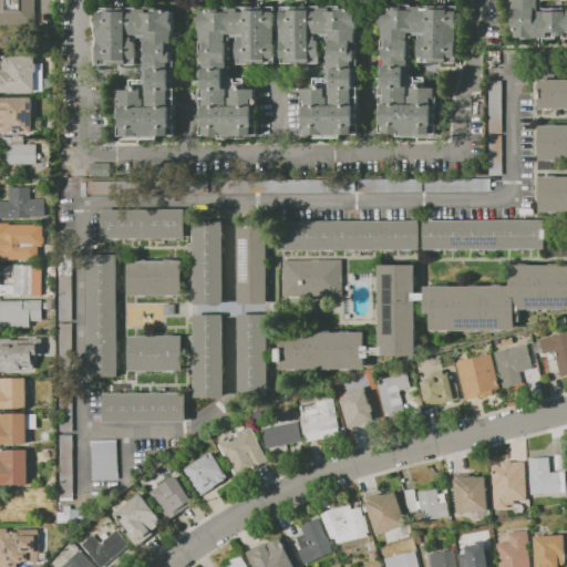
[(0,23),(0,0),(35,0),(35,23),(0,23)]
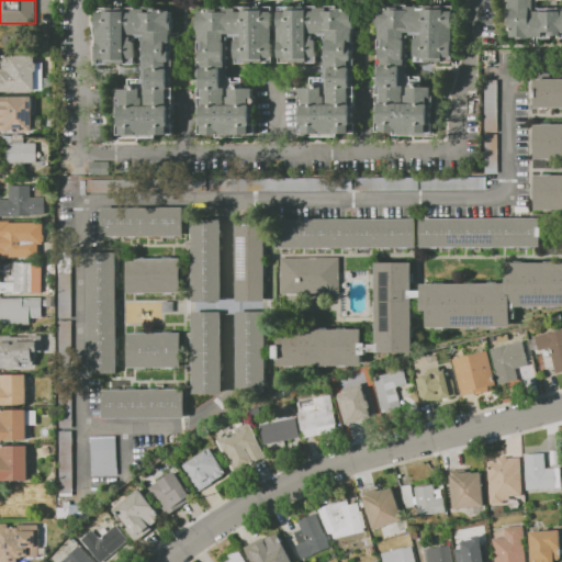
[(561,36),(541,37),(541,36),(531,36),(531,38),(518,38),(518,36),(512,36),(512,29),(510,29),(510,21),(508,21),(508,9),(509,9),(509,1),(507,1),(507,0),(535,0),(535,11),(561,10),(561,36)]
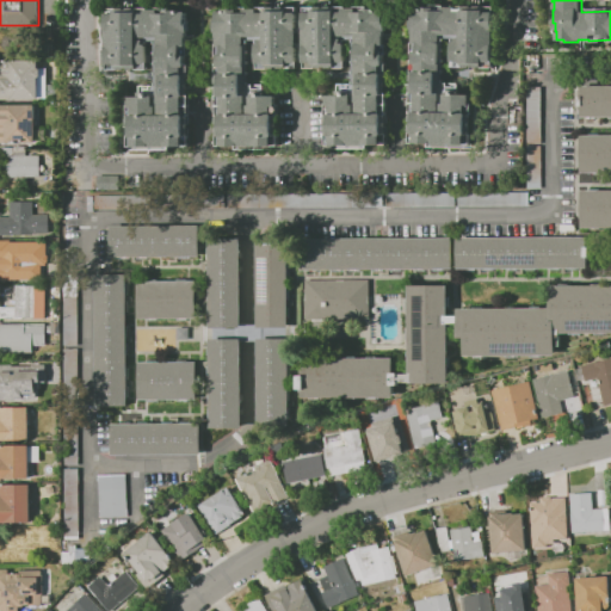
[(297,45),(297,67),(287,68),(287,65),(285,65),(285,68),(281,68),(281,66),(279,66),(279,65),(276,65),(276,66),(275,66),(275,67),(271,67),(270,67),(270,65),(267,65),(267,68),(258,68),(258,61),(258,43),(260,43),(260,39),(248,39),(250,85),(253,85),(253,91),(265,91),(265,96),(276,96),(276,105),(272,105),(272,111),(276,111),(276,116),(278,116),(278,123),(277,123),(277,127),(277,144),(271,144),(271,142),(255,142),(255,144),(239,144),(239,142),(223,143),(223,146),(217,146),(217,135),(218,135),(218,115),(216,115),(216,94),(221,94),(221,92),(216,92),(216,86),(218,86),(218,82),(216,82),(216,76),(216,63),(218,63),(218,55),(216,55),(216,44),(218,44),(218,36),(217,36),(217,31),(216,31),(215,18),(217,18),(217,11),(227,11),(227,10),(245,10),(245,8),(258,8),(258,7),(267,7),(267,10),(271,10),(271,7),(297,7),(297,28),(304,28),(304,7),(315,7),(315,11),(335,10),(335,6),(346,6),(346,7),(355,7),(355,6),(368,6),(368,8),(377,8),(377,10),(384,10),(384,16),(386,16),(387,34),(384,35),(384,43),(386,43),(387,80),(386,81),(386,84),(387,84),(387,91),(386,91),(386,93),(387,93),(387,131),(386,131),(386,134),(387,134),(387,143),(380,143),(380,141),(364,141),(364,143),(347,143),(347,142),(332,142),(332,144),(326,144),(326,134),(328,134),(328,130),(326,130),(326,125),(327,125),(327,123),(326,123),(326,103),(327,103),(327,94),(338,94),(338,91),(347,91),(347,94),(350,94),(350,84),(355,84),(355,38),(345,38),(345,67),(334,67),(334,63),(333,63),(333,66),(327,66),(327,65),(323,65),(323,66),(318,66),(318,65),(315,65),(315,67),(306,67),(304,45),(297,45)]
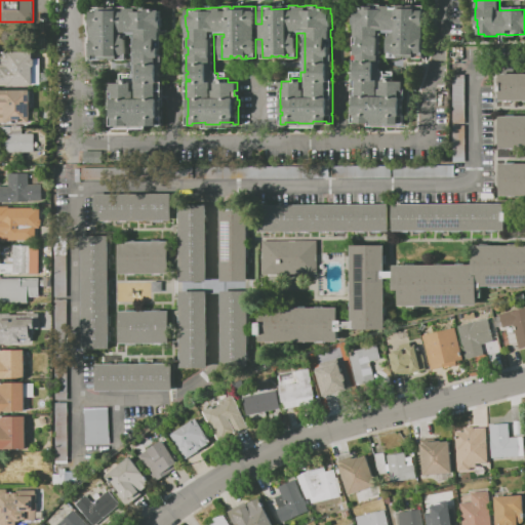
[(372,125),(368,125),(368,123),(352,122),(352,114),(353,114),(353,107),(354,107),(354,104),(353,104),(353,97),(353,79),(354,79),(354,77),(353,77),(353,72),(355,72),(355,69),(353,69),(353,64),(355,64),(355,62),(353,62),(353,51),(356,51),(356,45),(353,45),(354,36),(355,36),(355,24),(354,24),(354,13),(355,13),(356,6),(375,6),(375,7),(379,7),(379,5),(423,6),(423,22),(426,22),(426,51),(422,51),(422,57),(414,57),(414,54),(412,54),(412,56),(407,56),(407,54),(404,54),(404,56),(397,56),(397,57),(389,56),(389,50),(388,50),(389,37),(390,37),(391,35),(393,35),(393,33),(381,33),(380,71),(385,71),(385,74),(389,74),(389,78),(392,78),(392,77),(395,77),(395,81),(403,81),(403,88),(405,88),(404,103),(403,103),(403,106),(404,106),(404,112),(403,112),(403,114),(404,114),(404,124),(400,124),(372,124),(372,125)]
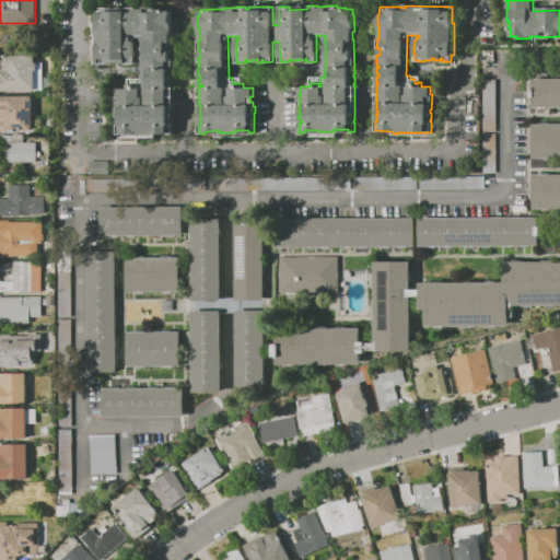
[(137,138),(137,133),(117,133),(117,125),(118,125),(118,123),(117,123),(117,121),(117,117),(118,117),(118,113),(117,114),(117,108),(118,108),(118,105),(117,106),(117,96),(118,96),(118,89),(128,89),(128,84),(137,84),(137,89),(140,89),(139,78),(143,78),(142,36),(132,36),(132,39),(135,39),(136,62),(125,62),(125,60),(124,60),(124,61),(118,61),(118,59),(114,60),(114,61),(109,61),(109,60),(107,60),(107,63),(98,63),(98,58),(97,58),(97,43),(96,27),(97,27),(97,8),(105,8),(105,10),(126,9),(126,7),(133,7),(133,8),(146,8),(146,7),(155,7),(155,9),(162,9),(162,10),(172,10),(172,18),(173,18),(173,28),(172,30),(172,34),(172,39),(173,39),(173,51),(171,51),(171,57),(173,57),(173,70),(172,70),(172,77),(171,77),(172,80),(173,80),(173,114),(172,114),(172,116),(173,116),(173,123),(172,123),(172,124),(174,124),(174,135),(155,135),(155,137),(137,138)]
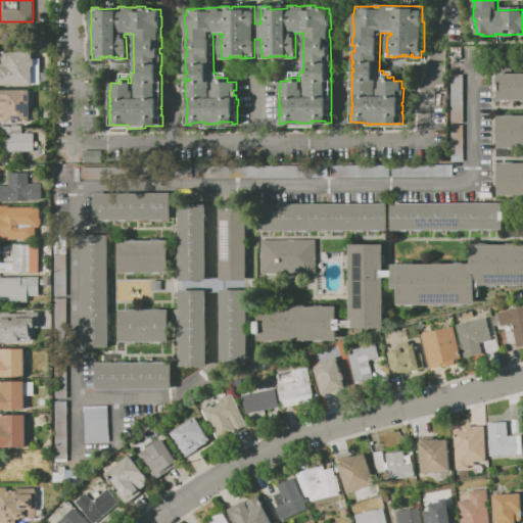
[(0,62),(1,62),(1,51),(34,51),(34,58),(35,57),(40,57),(41,84),(34,84),(34,85),(10,85),(10,84),(0,84),(0,62)]
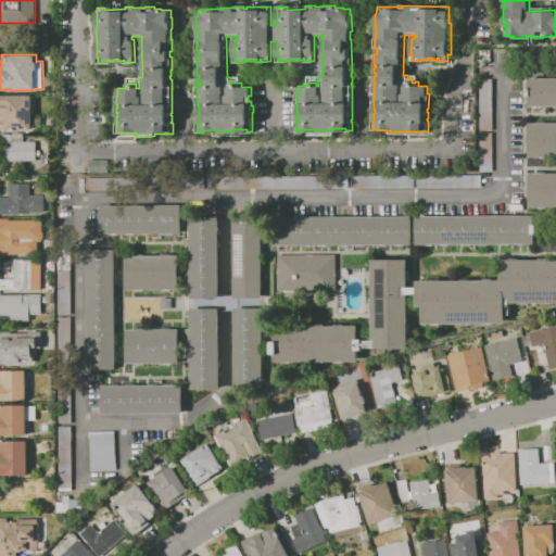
[(555,105),(528,106),(528,97),(526,97),(526,87),(528,87),(528,78),(555,77),(555,105)]
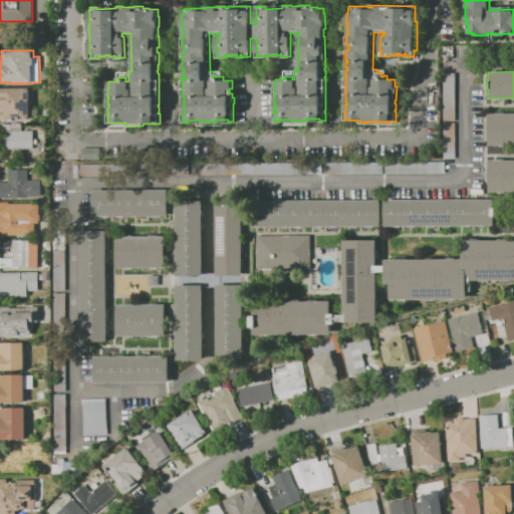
[(455,119),(444,119),(443,72),(455,72),(455,119)]
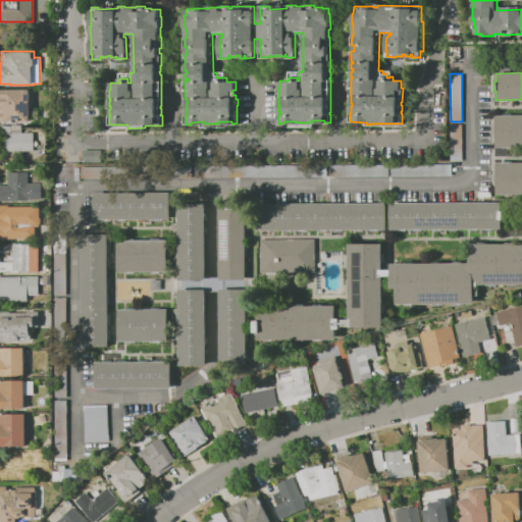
[(0,89),(31,89),(31,108),(39,108),(39,119),(31,119),(31,123),(0,123),(0,89)]
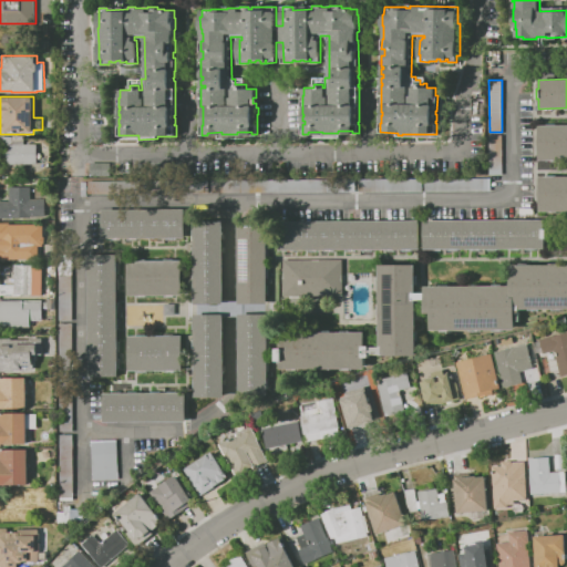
[(566,158),(538,158),(538,125),(547,125),(547,124),(556,124),(556,125),(566,125),(566,158)]
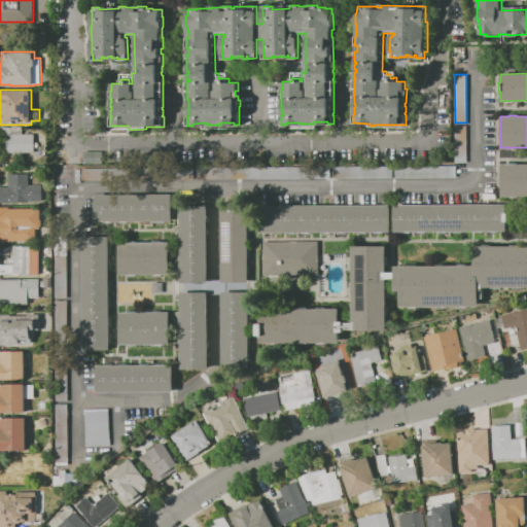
[(466,162),(455,162),(455,125),(466,125),(466,162)]
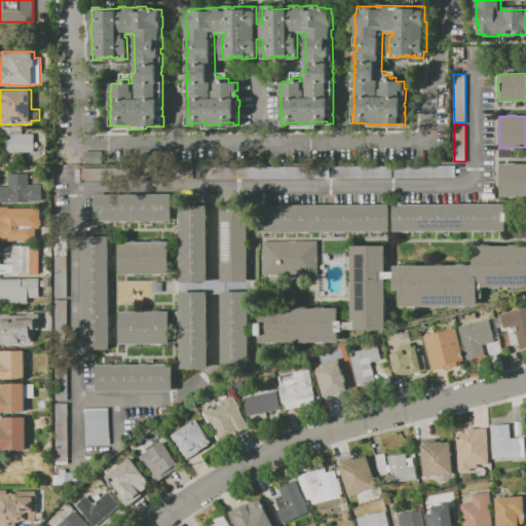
[(35,134),(35,151),(0,151),(0,126),(23,126),(23,134),(35,134)]
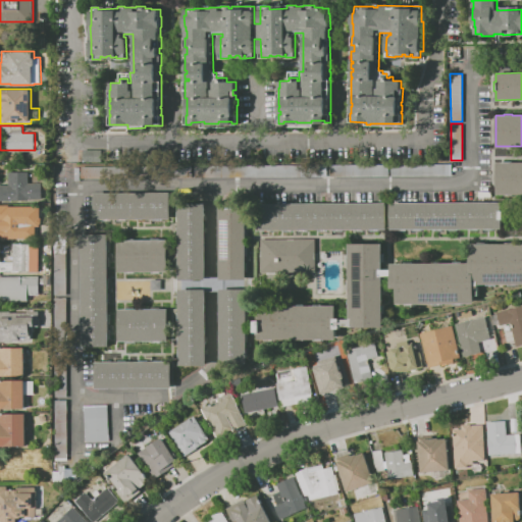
[(84,161),(84,149),(101,149),(101,161),(84,161)]
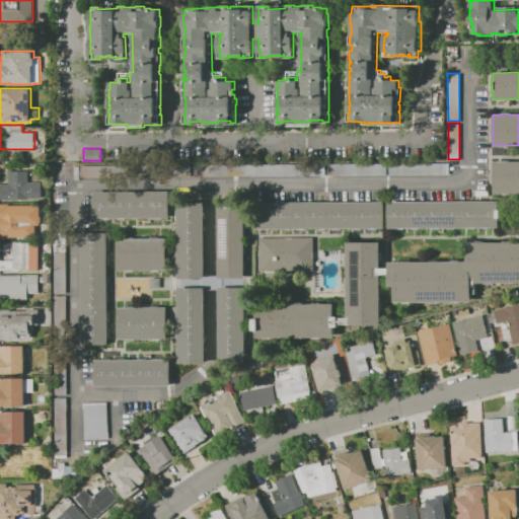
[(518,192),(494,193),(494,162),(518,161),(518,192)]
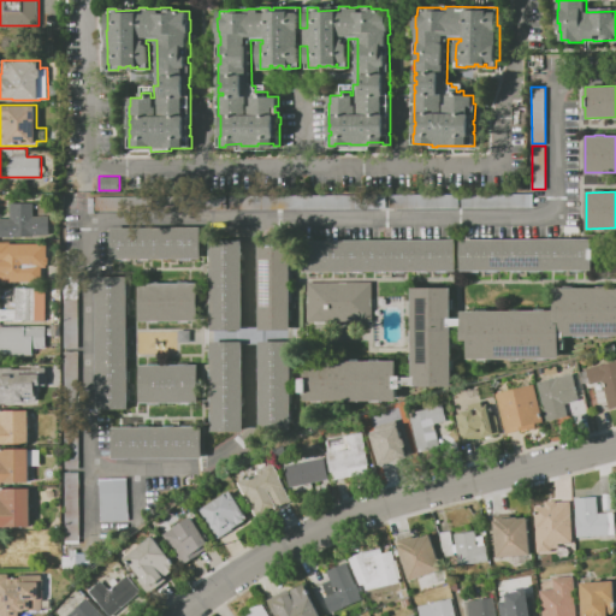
[(386,207),(231,209),(231,195),(385,194),(386,207)]
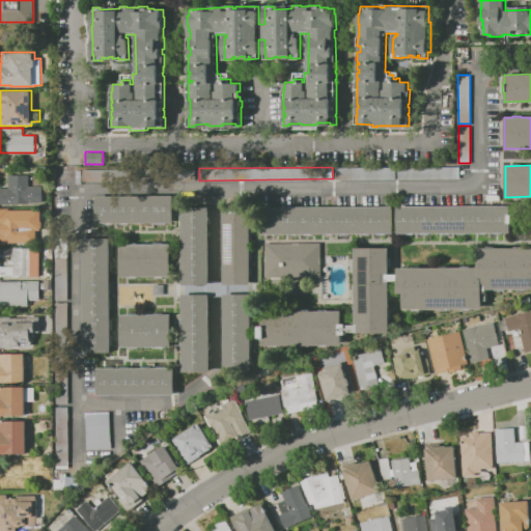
[(395,179),(336,179),(336,167),(395,167),(395,179)]
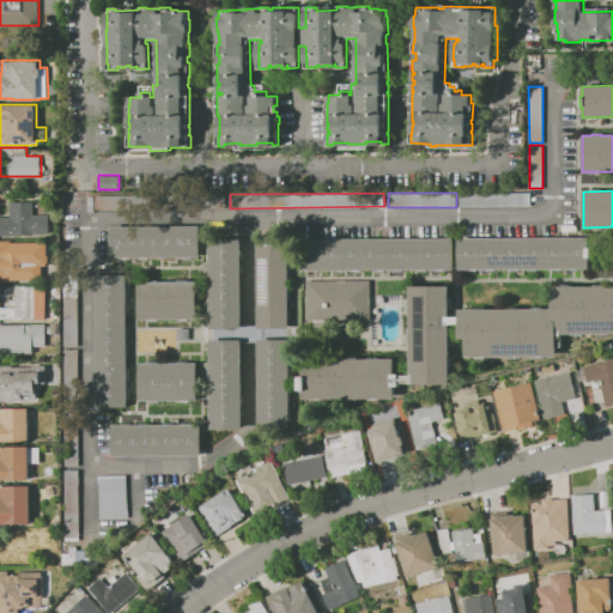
[(529,206),(459,206),(459,193),(529,193),(529,206)]
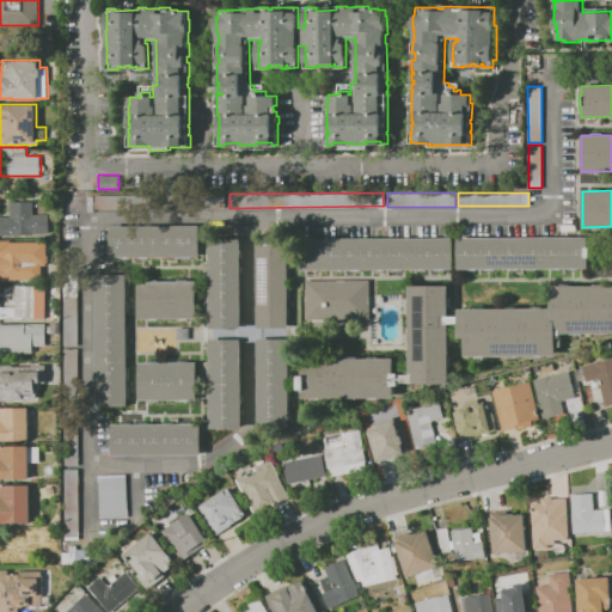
[(155,209),(154,195),(225,194),(225,207),(155,209)]
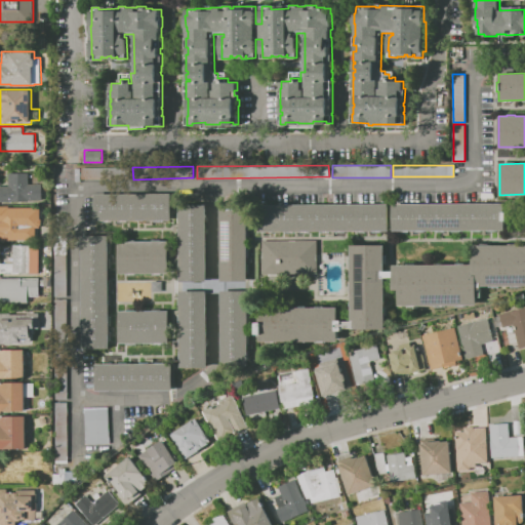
[(129,178),(82,179),(81,167),(129,167),(129,178)]
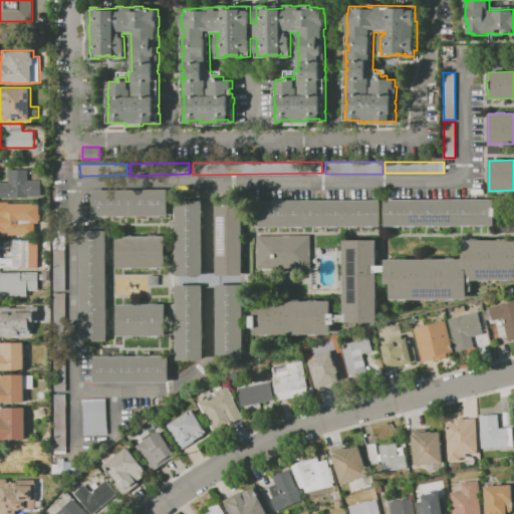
[(0,197),(0,182),(9,182),(8,169),(28,169),(28,181),(41,180),(41,196),(28,196),(28,197),(22,197),(22,196),(17,196),(17,197),(0,197)]
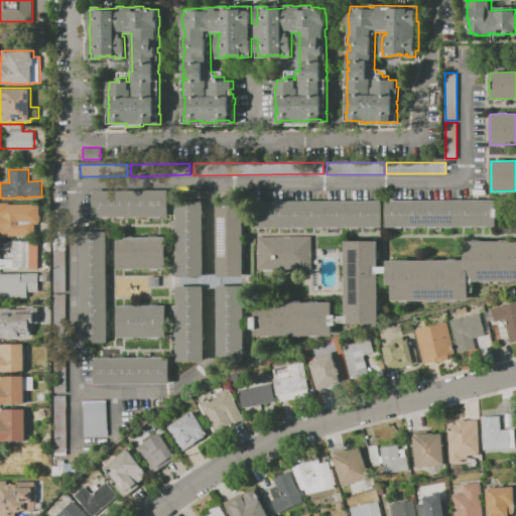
[(145,218),(137,218),(137,217),(125,217),(125,218),(117,218),(117,217),(110,217),(110,218),(101,218),(101,217),(94,217),(93,190),(168,190),(168,216),(162,216),(162,218),(153,218),(153,216),(145,216),(145,218)]
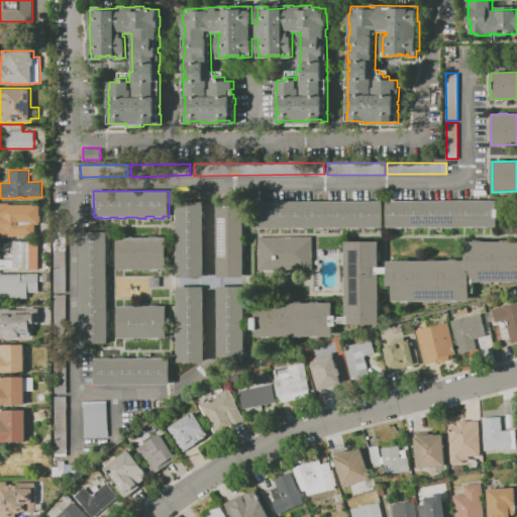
[(453,227),(445,228),(445,226),(437,226),(437,228),(430,228),(429,226),(417,226),(417,228),(408,228),(408,226),(402,226),(402,228),(394,228),(394,226),(386,226),(386,201),(497,200),(497,209),(499,209),(499,217),(497,217),(497,226),(488,226),(488,227),(481,227),(481,226),(473,226),(473,227),(464,227),(464,226),(453,226),(453,227)]
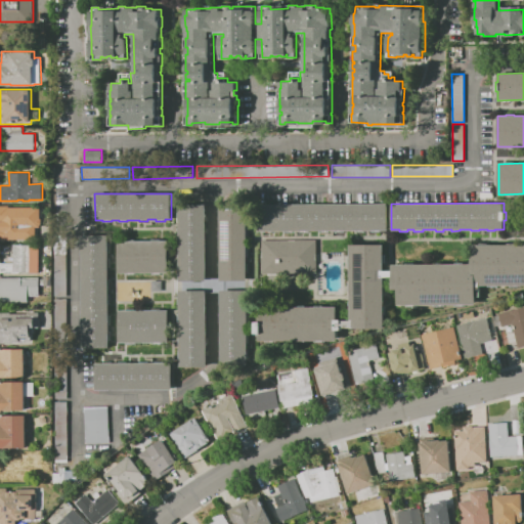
[(206,280),(180,280),(180,244),(182,244),(182,241),(179,241),(179,205),(206,204),(206,241),(205,241),(205,244),(206,244),(206,280)]
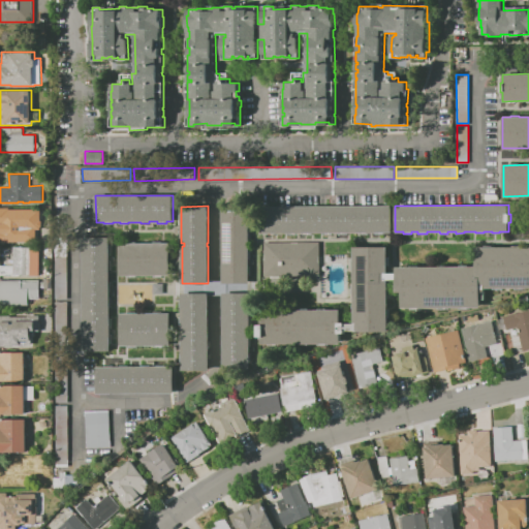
[(249,282),(223,283),(222,246),(224,246),(224,243),(222,243),(222,206),(249,206),(249,243),(247,243),(247,246),(249,246),(249,282)]
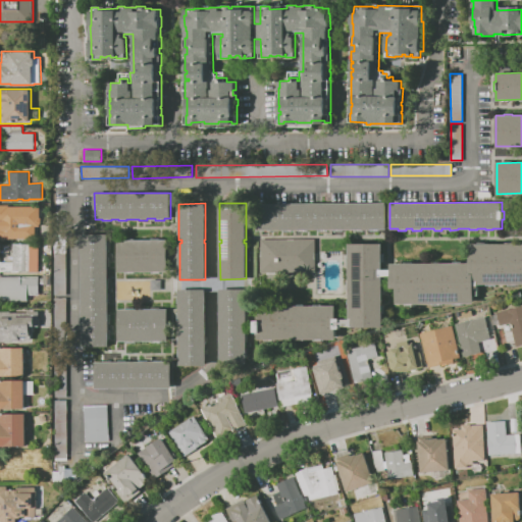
[(376,230),(370,230),(370,229),(343,229),(343,230),(335,230),(335,229),(306,229),(306,230),(298,230),(298,229),(292,229),(292,230),(283,230),(283,229),(271,229),(271,231),(262,231),(262,229),(256,229),(256,204),(386,203),(386,228),(376,229),(376,230)]
